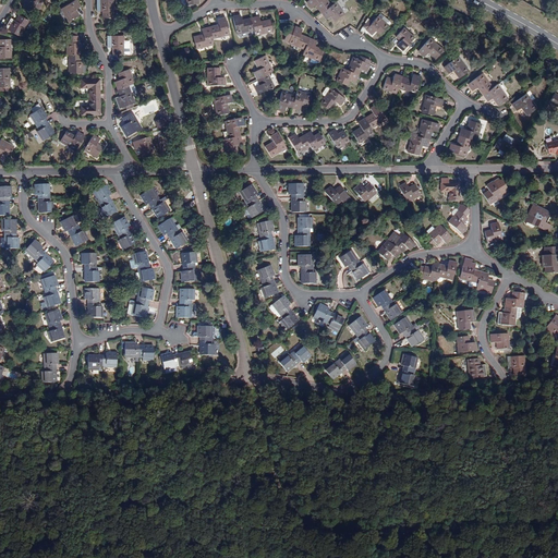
[(41,10),(41,0),(29,0),(31,1),(24,1),(24,9),(41,10)]
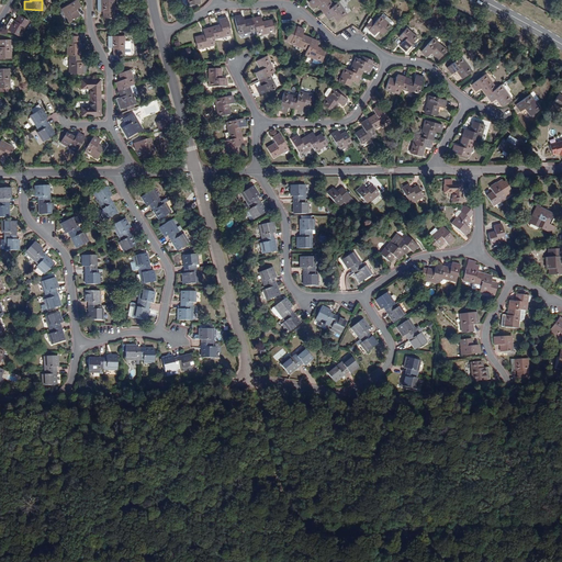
[(77,10),(81,7),(77,0),(76,0),(63,9),(70,22),(80,15),(77,10)]
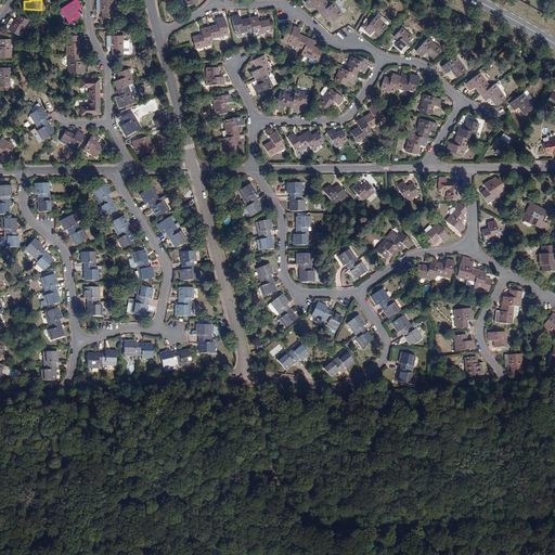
[(102,18),(114,18),(113,0),(97,0),(97,12),(102,12),(102,18)]
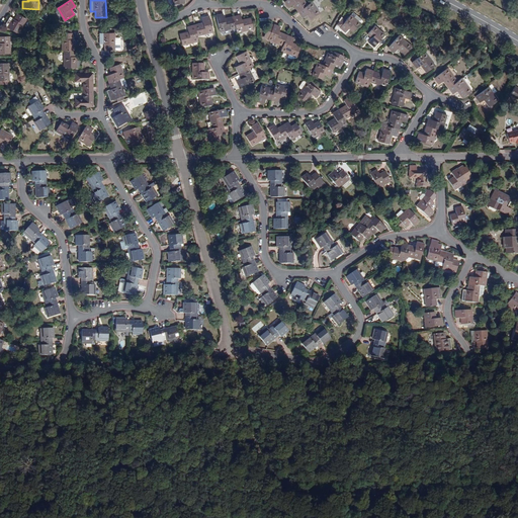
[(289,8),(293,5),(298,12),(308,5),(303,0),(286,0),(284,2),(289,8)]
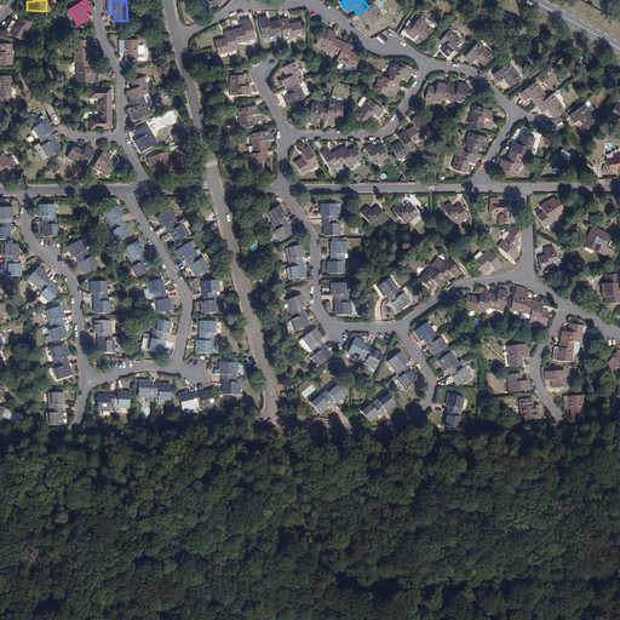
[(373,3),(368,6),(357,15),(362,22),(367,18),(372,24),(383,16),(373,3)]
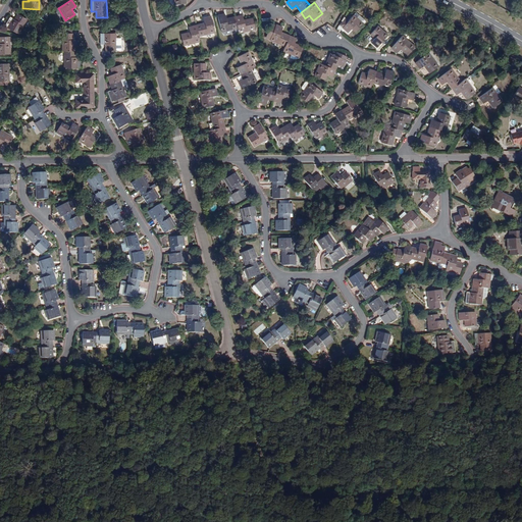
[(343,20),(347,22),(343,28),(348,33),(352,29),(356,33),(363,23),(366,20),(355,12),(348,20),(344,17),(343,20)]
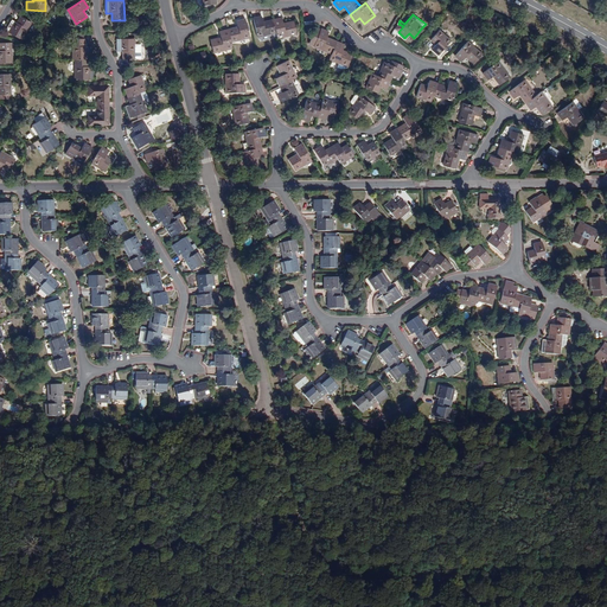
[(19,20),(19,21),(19,23),(12,19),(6,31),(21,40),(32,23),(21,16),(19,20)]
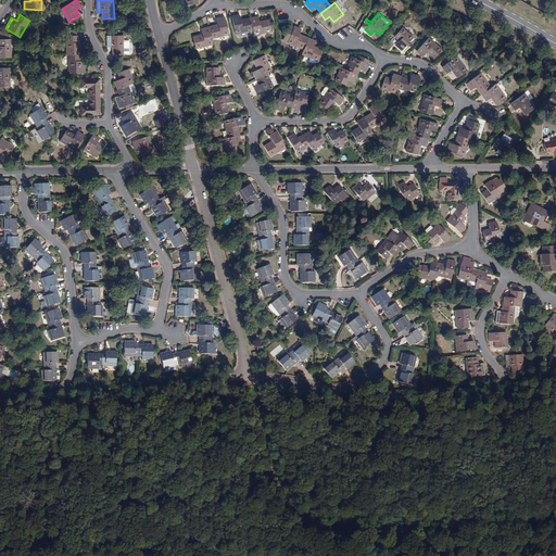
[(231,17),(236,34),(253,30),(250,19),(241,21),(240,15),(231,17)]
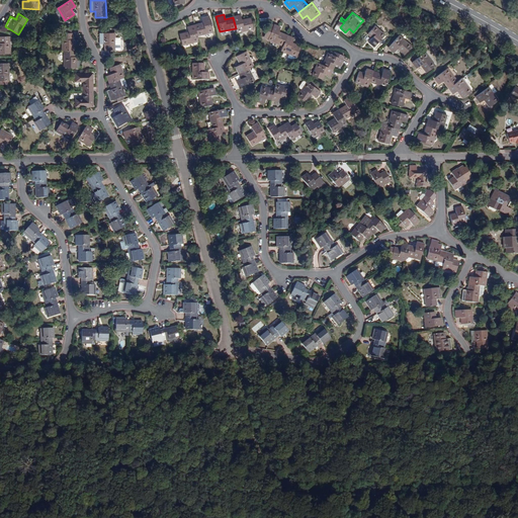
[(242,21),(240,15),(233,17),(236,28),(237,33),(254,29),(251,18),(242,21)]
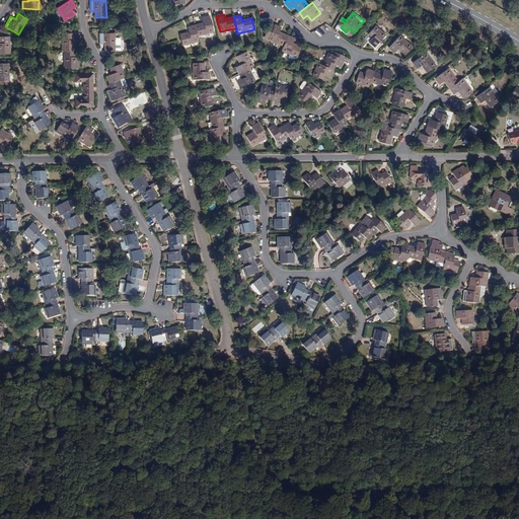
[(203,18),(204,23),(196,25),(198,36),(214,32),(210,16),(203,18)]
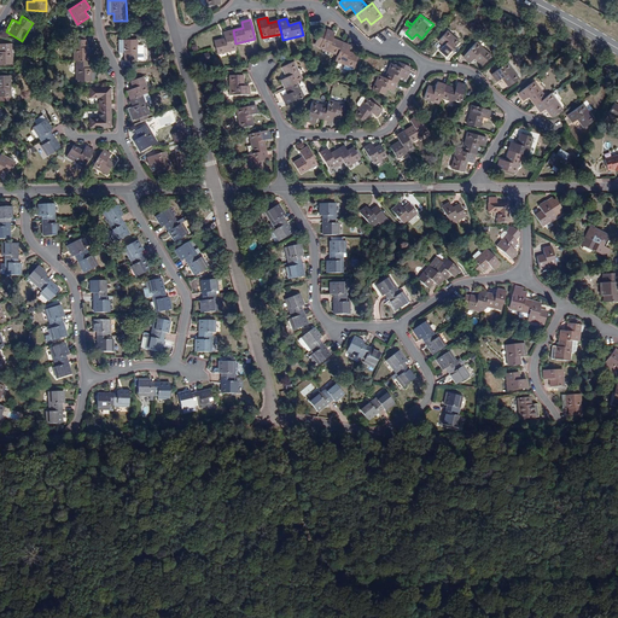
[(238,50),(235,44),(233,30),(225,33),(226,39),(215,41),(217,54),(238,50)]
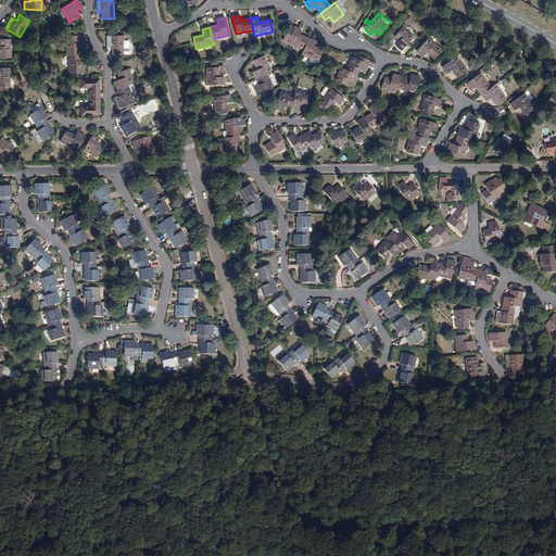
[(286,38),(283,41),(304,50),(308,38),(300,35),(302,29),(294,27),(291,35),(286,33),(285,37),(286,38)]
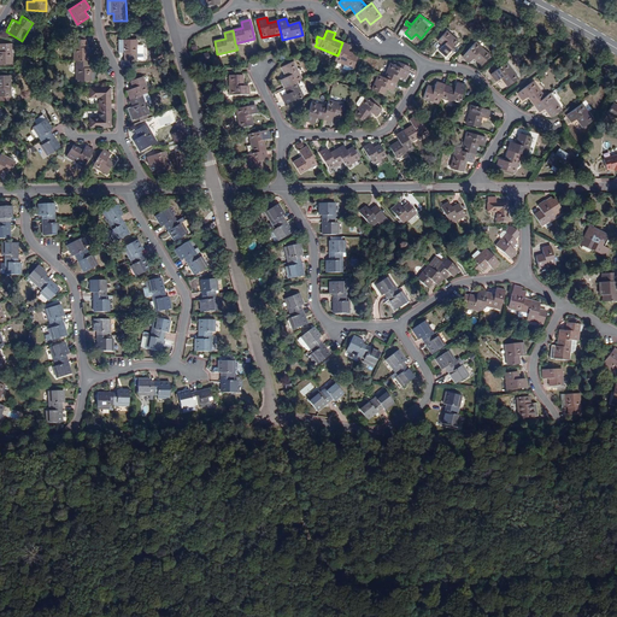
[(439,50),(446,56),(458,41),(446,31),(438,41),(442,46),(439,50)]
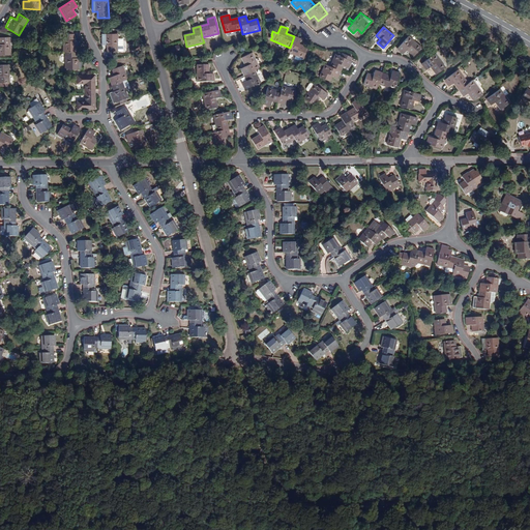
[(75,34),(74,34),(64,34),(64,52),(66,52),(77,52),(77,49),(80,49),(80,40),(75,40),(75,34)]
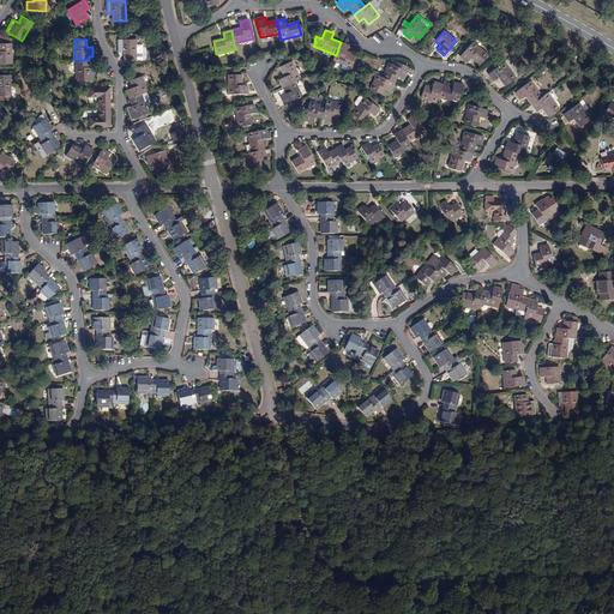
[(140,46),(137,46),(137,40),(119,40),(119,52),(125,52),(125,60),(137,60),(137,59),(140,59),(140,60),(143,60),(144,59),(144,56),(143,56),(143,48),(144,48),(144,46),(143,44),(140,44),(140,46)]
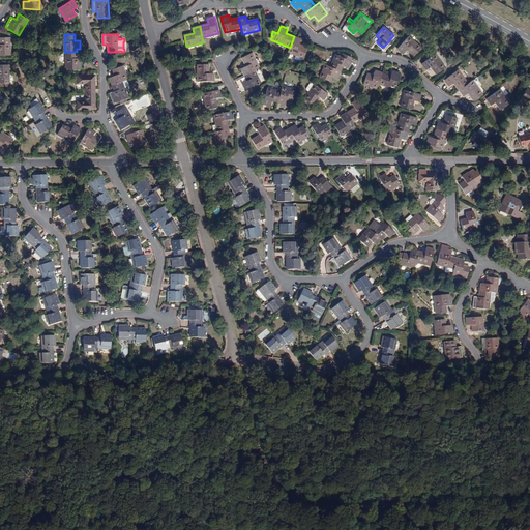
[(298,45),(300,39),(294,36),(290,48),(288,52),(303,59),(307,48),(298,45)]
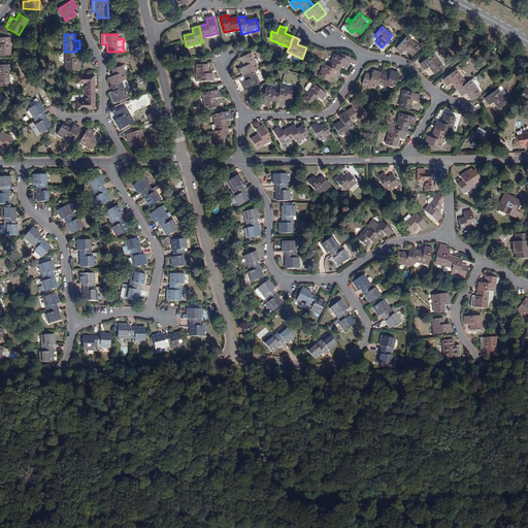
[(405,50),(413,56),(420,47),(406,36),(395,48),(401,54),(405,50)]
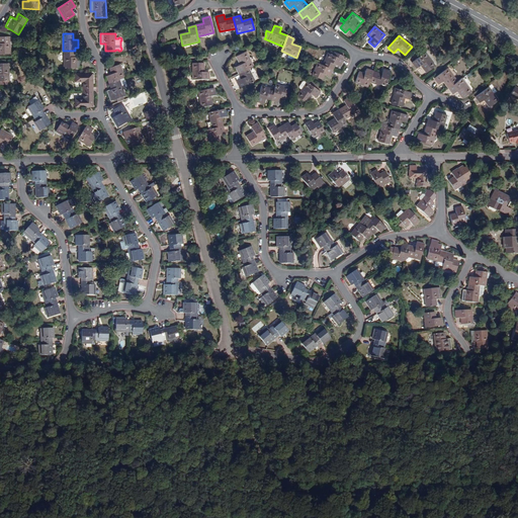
[(0,54),(10,54),(10,36),(0,36),(0,54)]
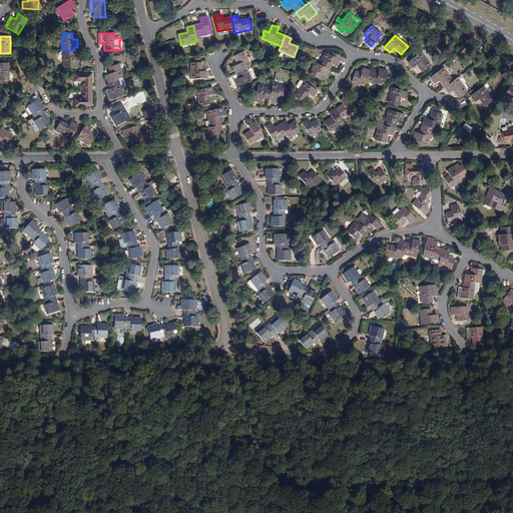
[(173,44),(169,45),(170,48),(164,49),(165,53),(175,51),(173,44)]
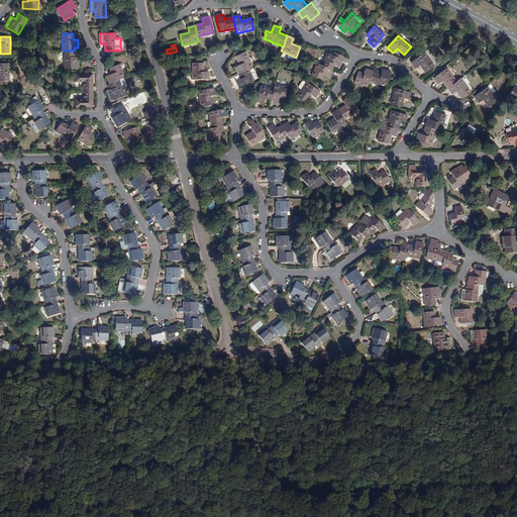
[(80,57),(75,57),(75,50),(65,50),(65,68),(80,68),(80,57)]
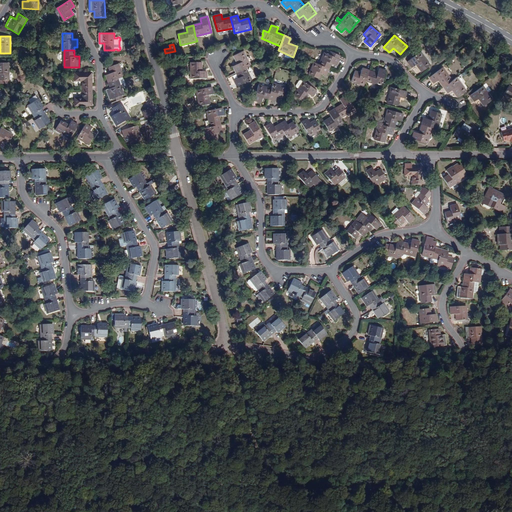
[(238,64),(233,66),(236,73),(246,68),(251,66),(243,51),(233,56),(238,64)]
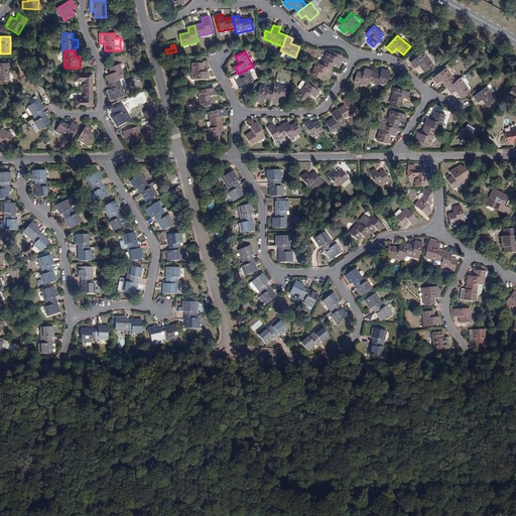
[(329,53),(327,52),(321,66),(330,69),(332,70),(334,65),(339,67),(342,60),(342,59),(343,56),(334,52),(334,53),(333,55),(329,53)]
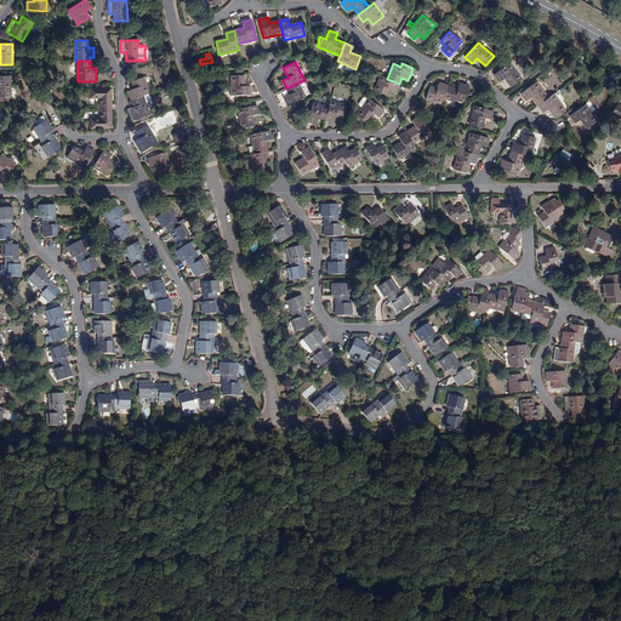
[(505,79),(511,87),(522,79),(510,63),(494,75),(500,83),(505,79)]
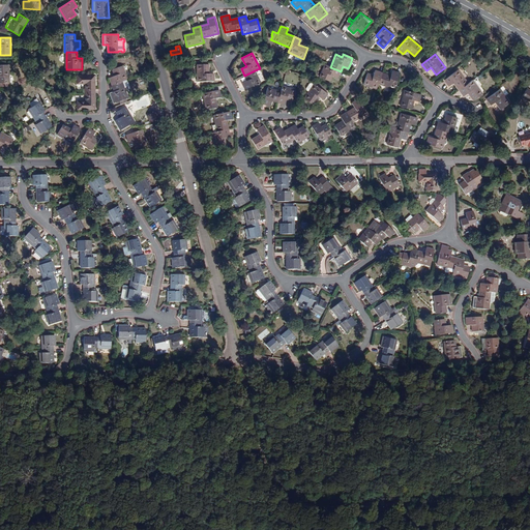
[(0,82),(1,83),(9,83),(10,83),(9,65),(0,64),(0,82)]
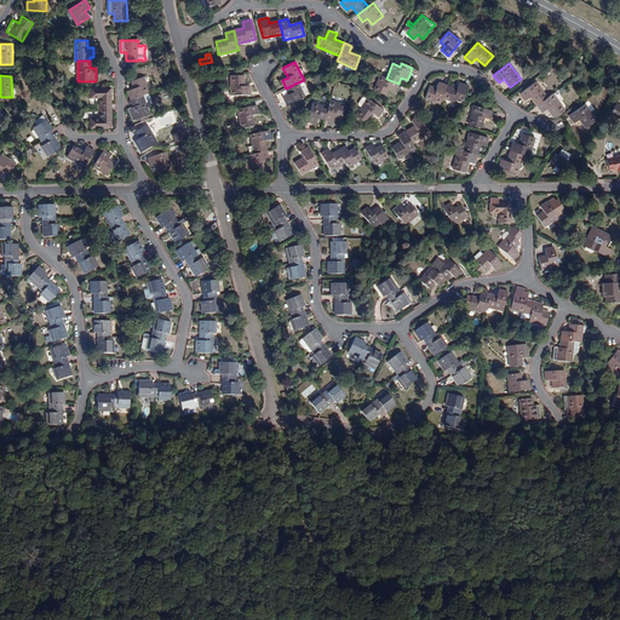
[(396,82),(386,79),(380,75),(373,90),(385,96),(389,89),(395,92),(399,84),(396,82)]
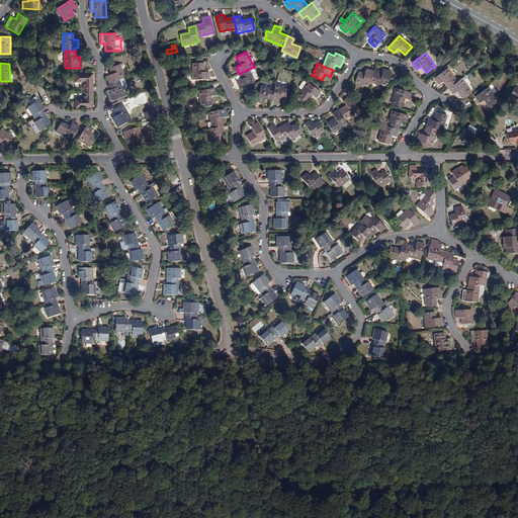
[(209,73),(204,73),(204,64),(192,64),(192,80),(209,80),(209,73)]
